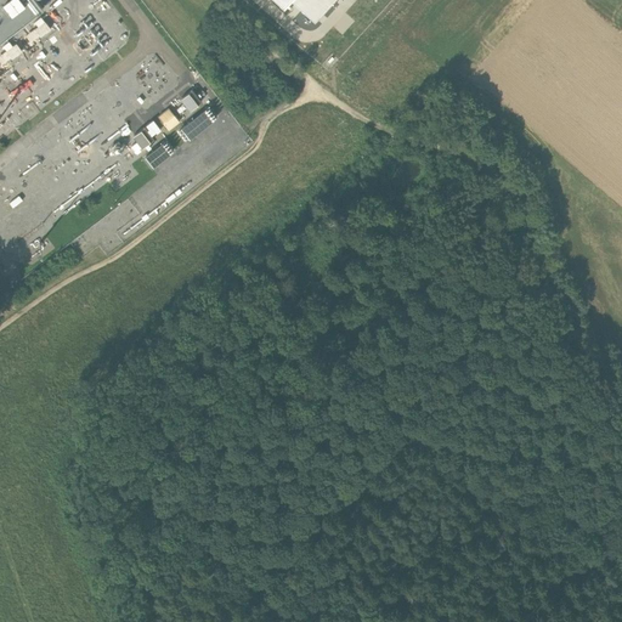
[(0,0),(0,40),(43,7),(35,0),(0,0)]
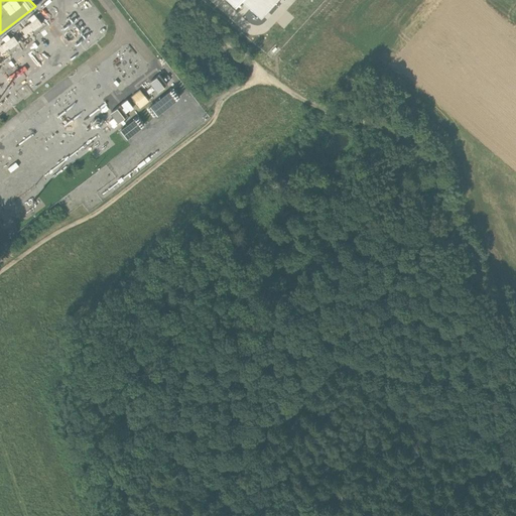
[(227,0),(235,7),(241,0),(261,17),(276,0),(227,0)]
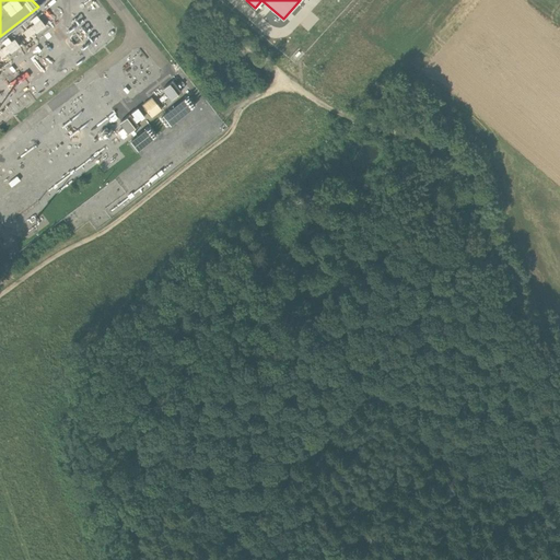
[(45,25),(39,19),(23,32),(27,37),(35,32),(36,33),(45,25)]
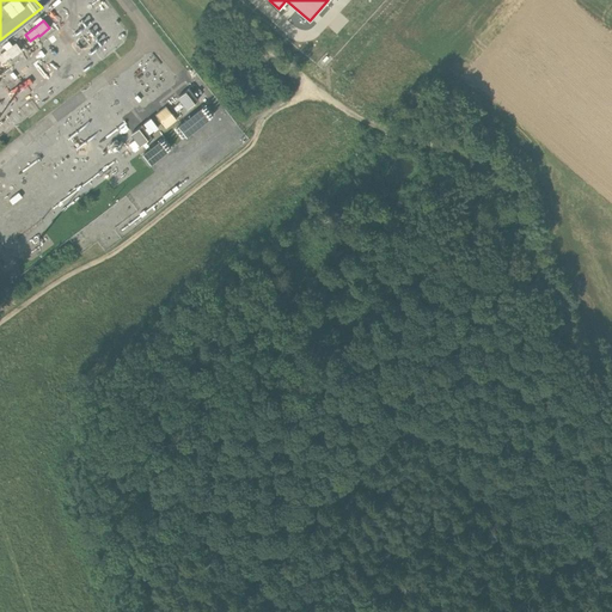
[(22,50),(16,43),(0,54),(0,63),(0,65),(11,56),(12,57),(22,50)]
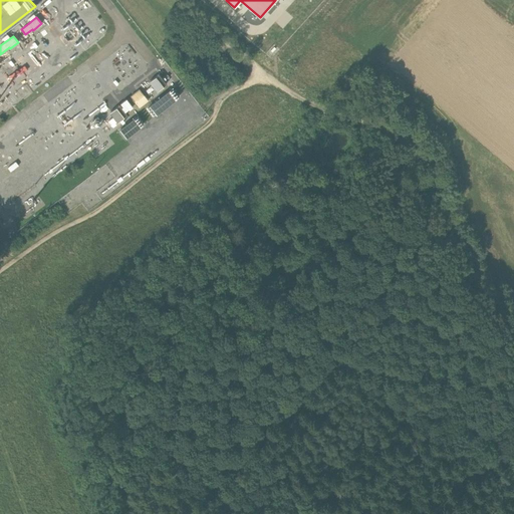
[(162,78),(159,74),(149,81),(152,85),(146,90),(148,93),(154,88),(156,91),(166,83),(164,81),(169,76),(167,74),(162,78)]
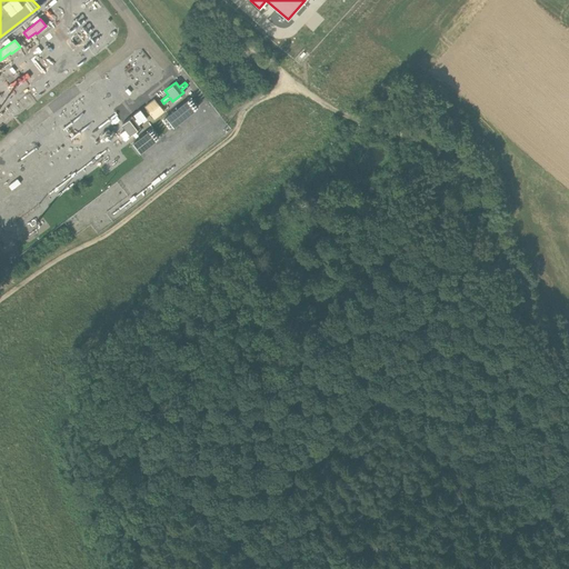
[(163,111),(153,99),(145,107),(155,118),(163,111)]
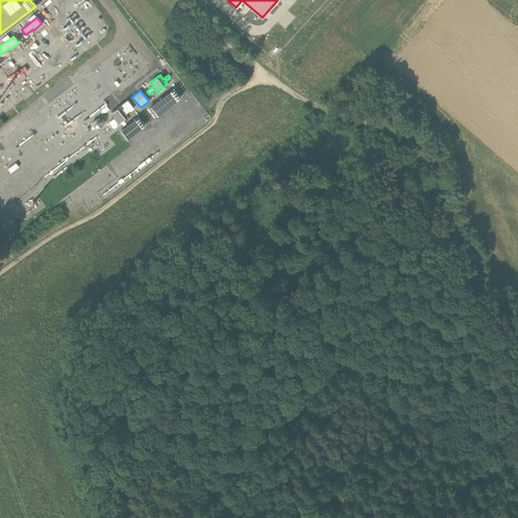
[(177,100),(170,90),(151,105),(158,114),(177,100)]
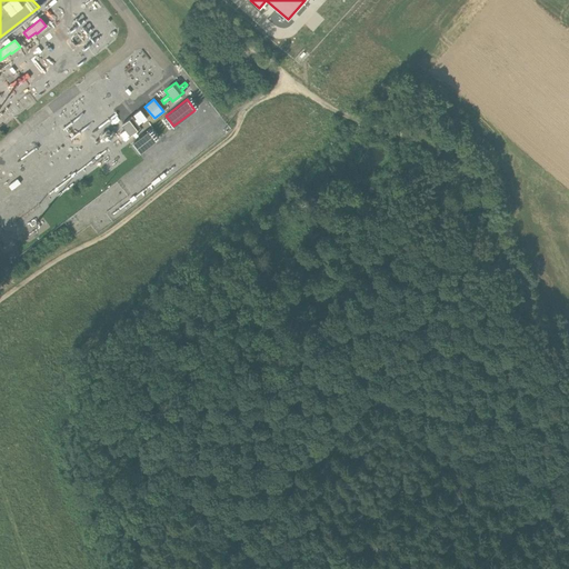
[(125,130),(120,133),(125,140),(128,137),(127,136),(129,135),(129,136),(132,133),(135,137),(138,135),(135,131),(140,127),(138,123),(142,120),(142,121),(146,119),(139,110),(133,115),(137,118),(135,119),(131,117),(121,125),(125,130)]
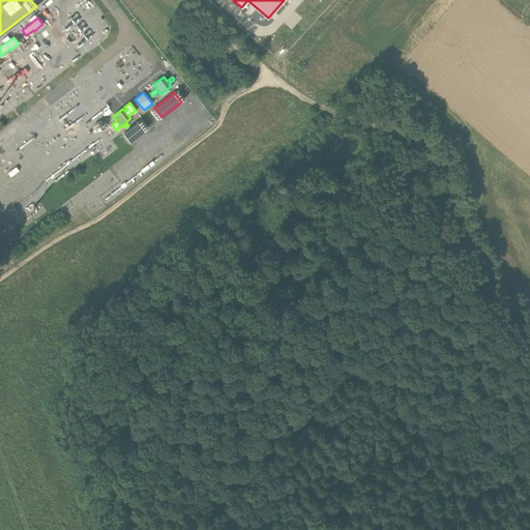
[(145,130),(138,122),(123,133),(130,142),(145,130)]
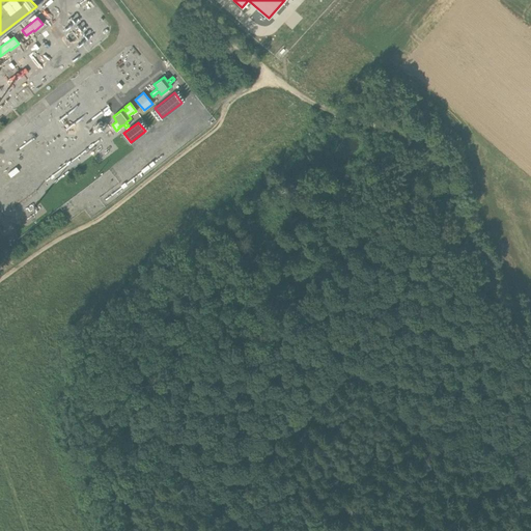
[(14,178),(22,173),(18,168),(9,173),(14,178)]
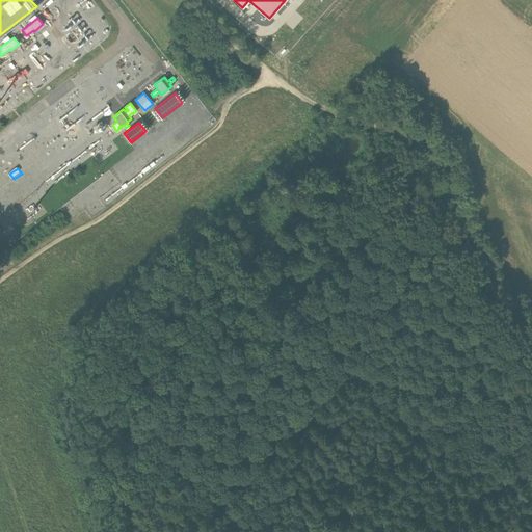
[(18,233),(47,214),(38,202),(9,220),(11,223),(14,222),(17,228),(16,229),(18,233)]
